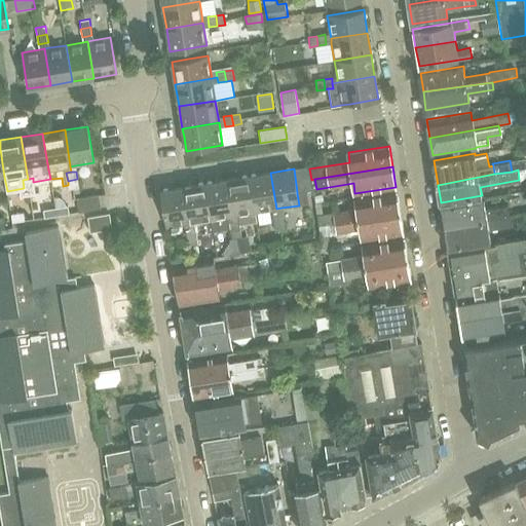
[(270,173),(249,176),(255,213),(271,210),(276,209),(270,173)]
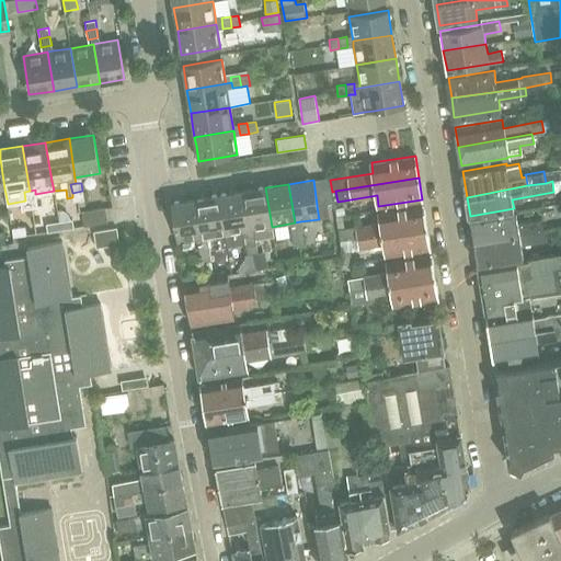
[(265,187),(242,192),(249,230),(249,236),(254,236),(255,239),(273,236),(272,227),(265,187)]
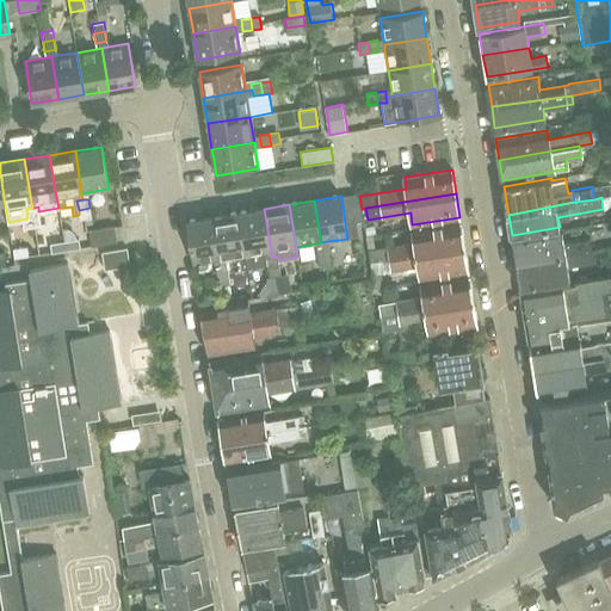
[(32,208),(26,209),(28,218),(39,216),(38,211),(38,207),(32,208)]
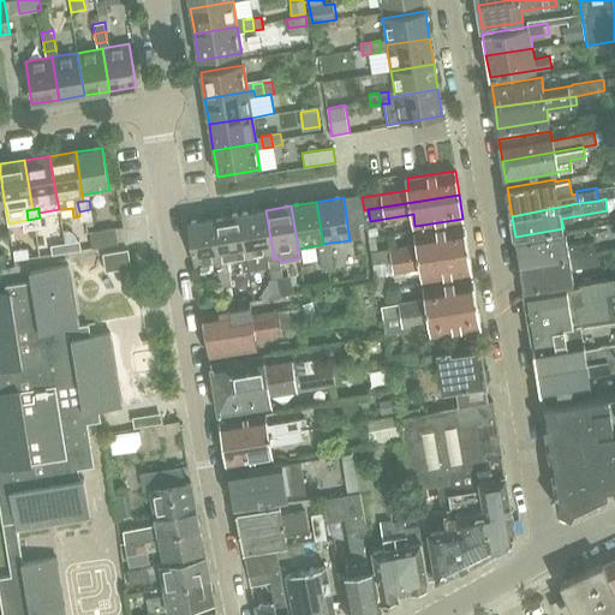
[(93,219),(90,209),(79,212),(79,216),(81,221),(93,219)]
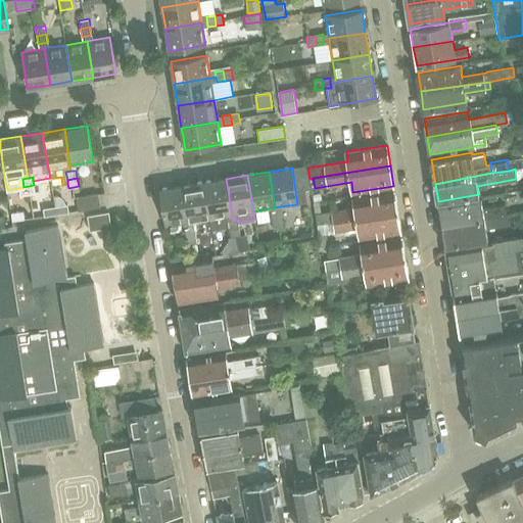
[(226,179),(203,182),(209,219),(211,229),(228,227),(228,221),(232,220),(232,215),(226,179)]
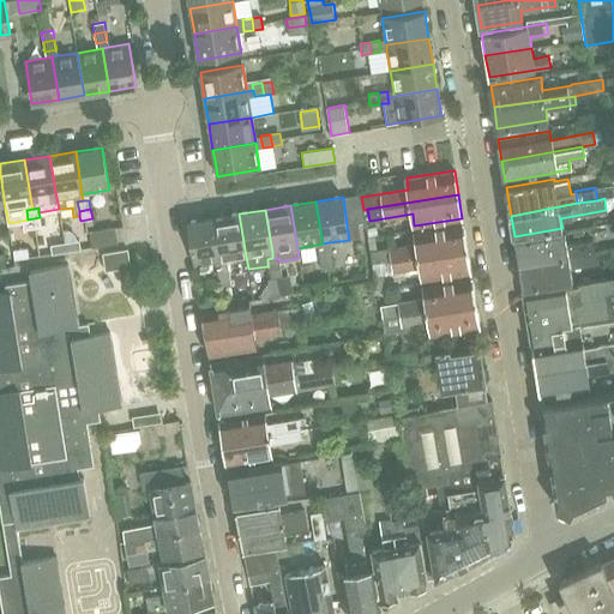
[(239,214),(214,218),(221,260),(227,259),(246,257),(239,214)]
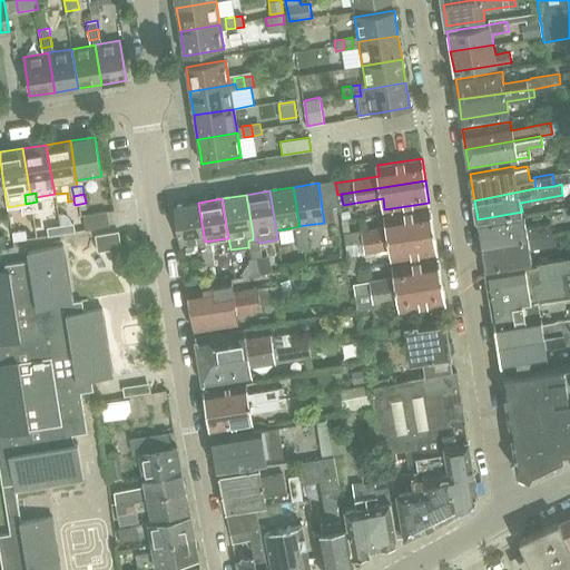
[(26,204),(21,205),(22,214),(27,213),(38,210),(37,202),(26,204)]
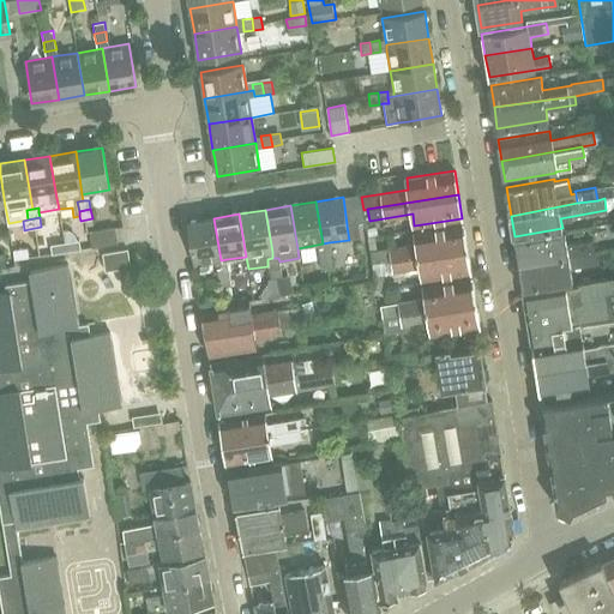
[(214,218),(187,222),(190,239),(194,265),(215,262),(221,260),(214,218)]
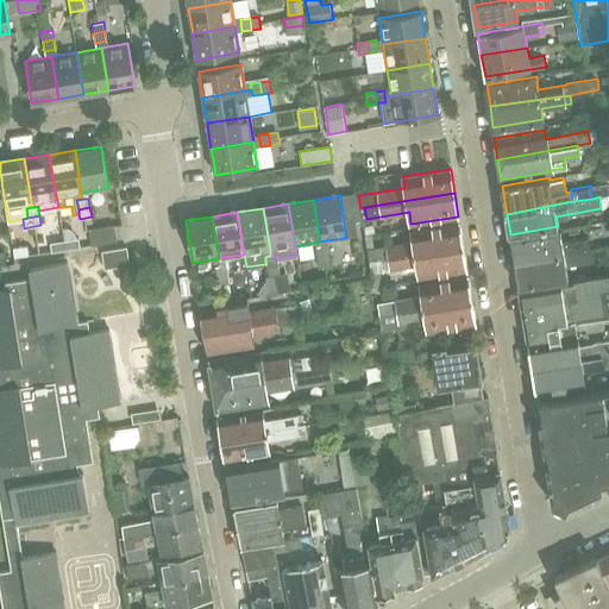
[(355,221),(344,223),(344,224),(346,238),(357,236),(355,221)]
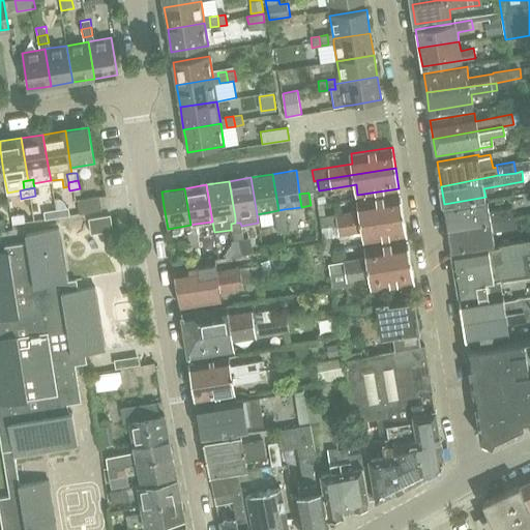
[(325,215),(319,216),(320,226),(336,224),(403,213),(400,193),(358,199),(359,210),(335,214),(325,215)]
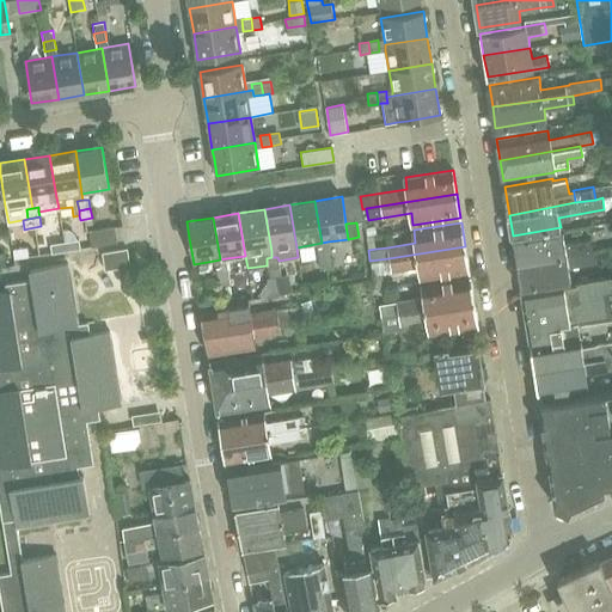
[(92,246),(117,243),(115,226),(89,230),(90,236),(92,246)]
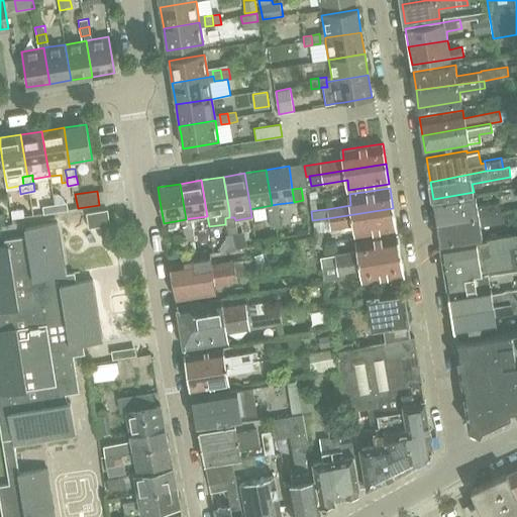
[(476,196),(433,203),(436,223),(501,212),(499,202),(477,205),(476,196)]
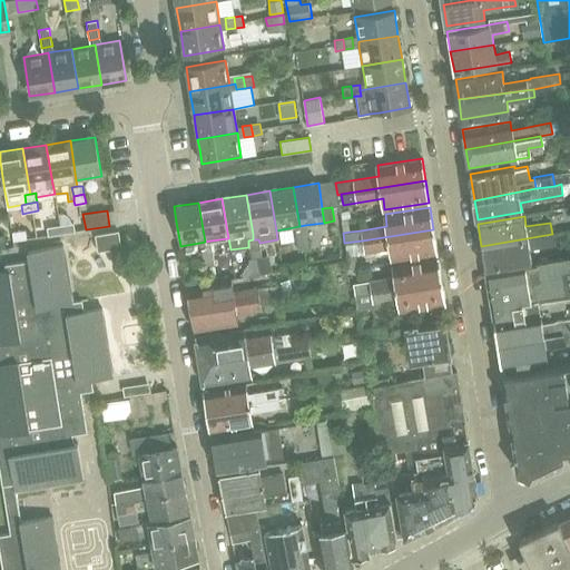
[(74,222),(58,224),(59,233),(60,234),(75,232),(75,231),(74,222)]
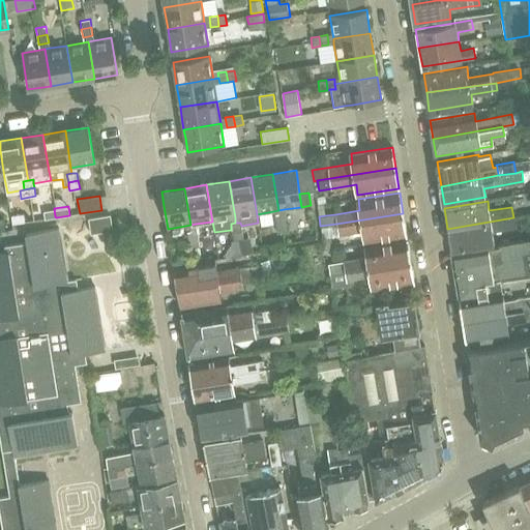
[(56,217),(55,216),(54,208),(42,210),(43,219),(56,217)]
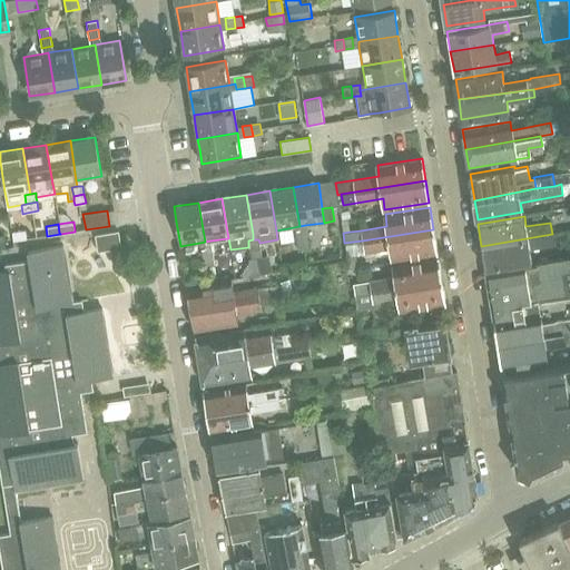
[(12,232),(13,241),(27,238),(26,229),(12,232)]
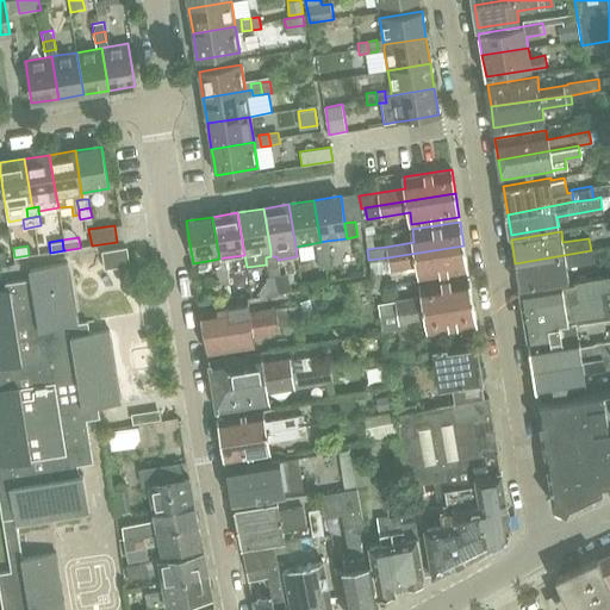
[(387,257),(368,260),(371,273),(380,272),(390,271),(418,266),(419,277),(467,269),(464,246),(387,257)]
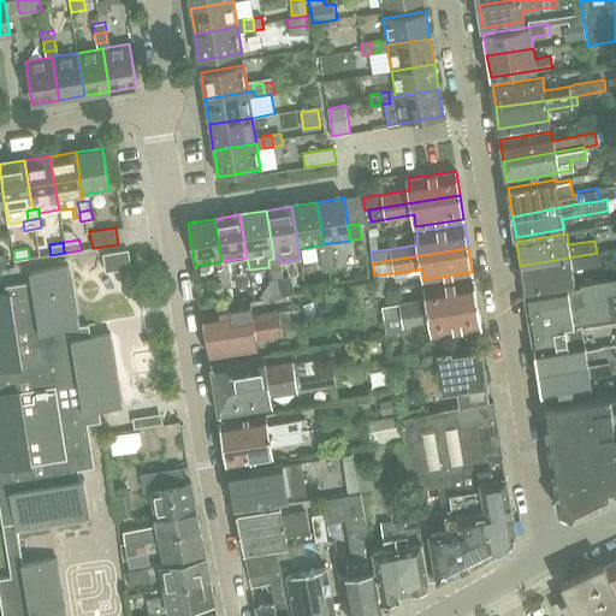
[(128,250),(102,254),(106,272),(131,268),(128,250)]
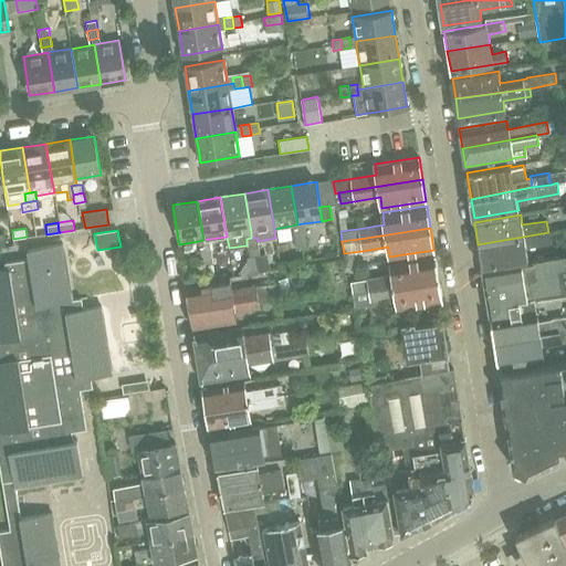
[(304,230),(293,231),(294,240),(305,239),(304,230)]
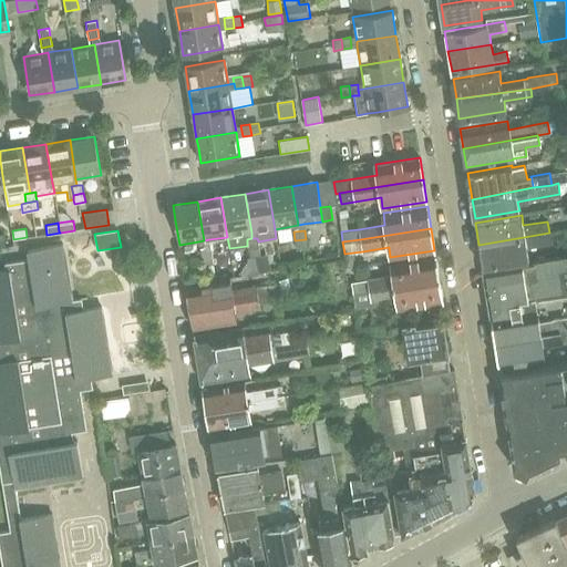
[(549,233),(478,245),(482,266),(528,258),(526,248),(556,244),(555,233),(549,233)]
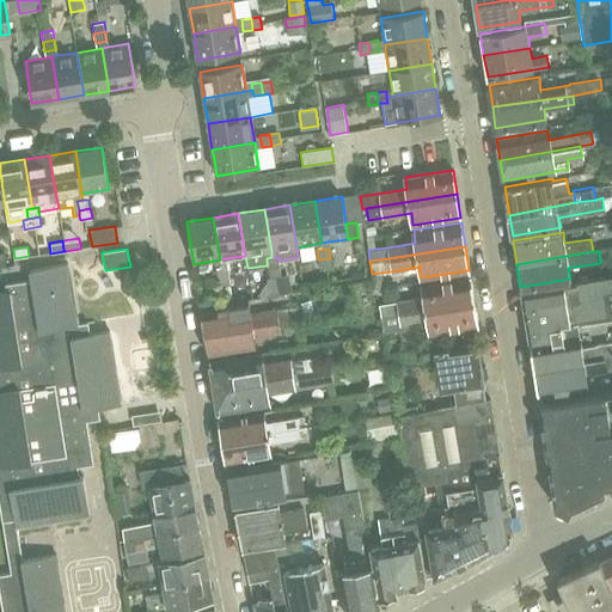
[(271,257),(267,258),(267,265),(268,268),(280,267),(279,261),(277,257),(271,257)]
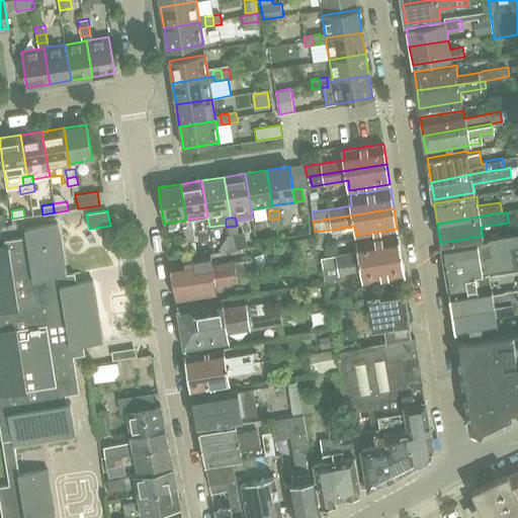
[(187,225),(182,226),(183,234),(193,232),(192,224),(191,219),(186,220),(187,225)]
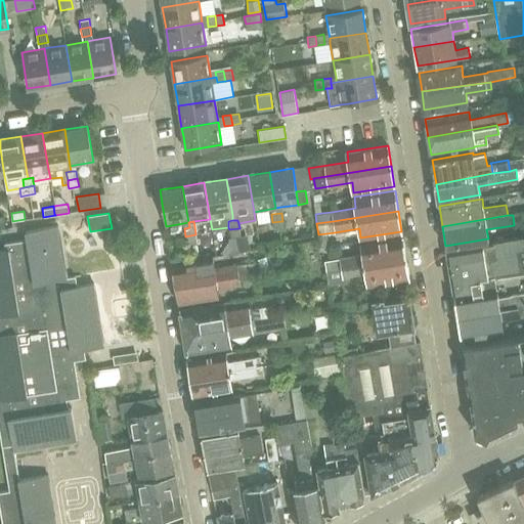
[(282,221),(272,222),(274,230),(285,228),(282,221)]
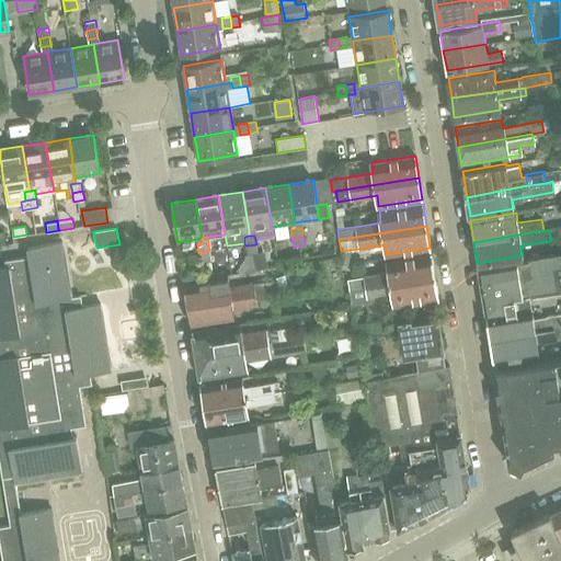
[(0,472),(8,523),(0,524),(0,542),(2,560),(59,560),(50,508),(20,513),(15,482),(82,471),(76,436),(72,436),(71,427),(86,425),(80,386),(91,384),(89,374),(107,371),(111,370),(101,301),(78,305),(77,296),(71,296),(63,240),(26,245),(29,258),(4,261),(6,266),(0,267),(0,472)]
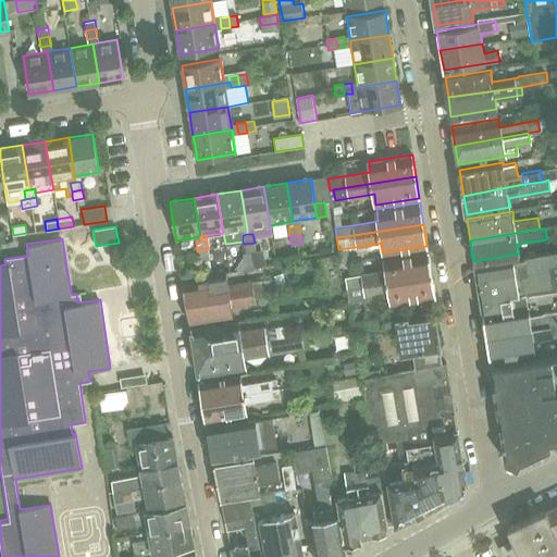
[(256,250),(255,243),(244,244),(245,252),(256,250)]
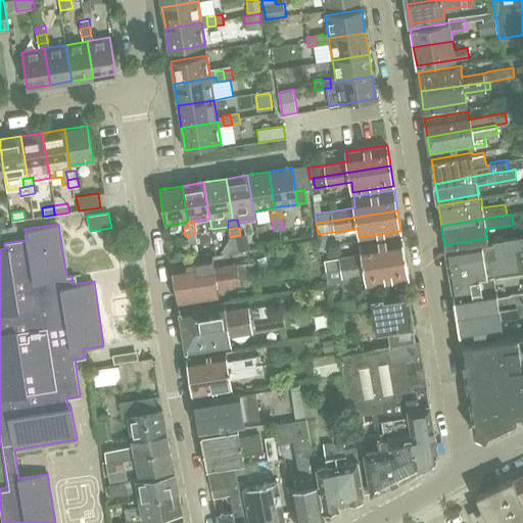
[(195,234),(185,236),(187,244),(196,242),(195,234)]
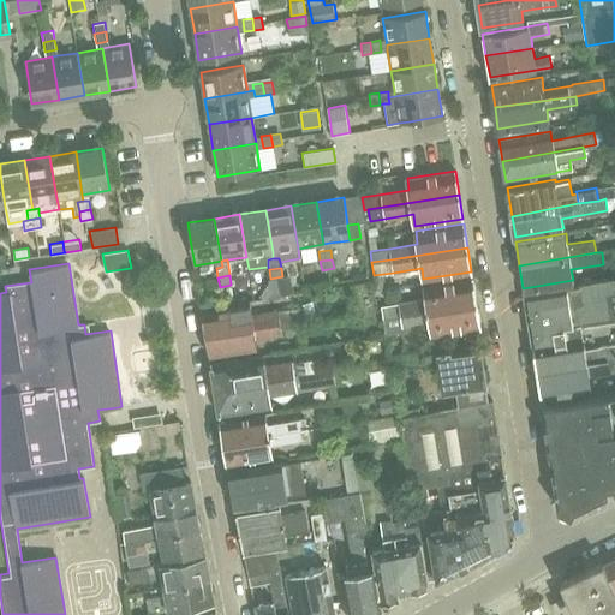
[(614,278),(579,284),(580,285),(524,294),(532,346),(583,338),(580,324),(614,318),(614,278)]
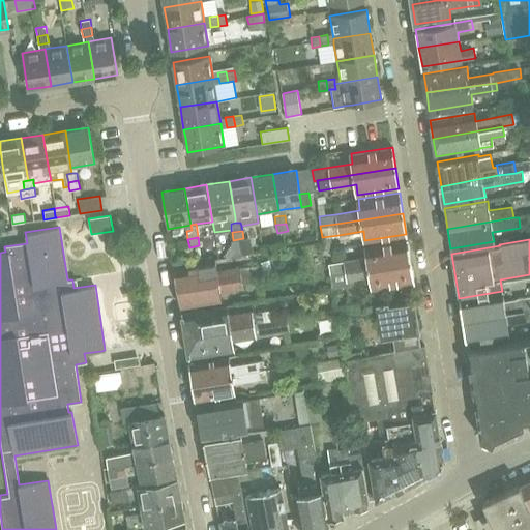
[(343,260),(328,262),(329,272),(410,261),(408,240),(365,247),(366,256),(343,260)]
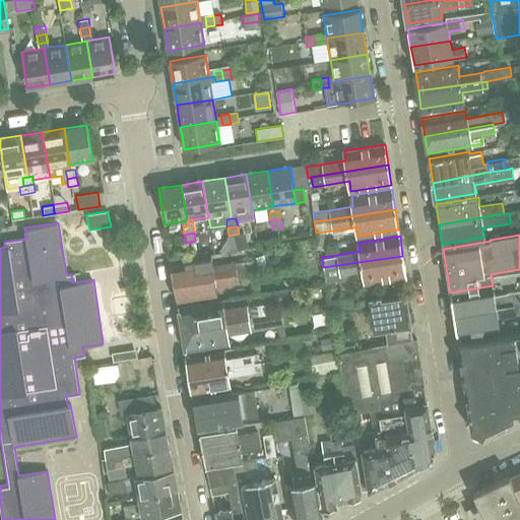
[(402,256),(323,267),(325,282),(351,278),(364,277),(365,282),(405,275),(402,256)]
